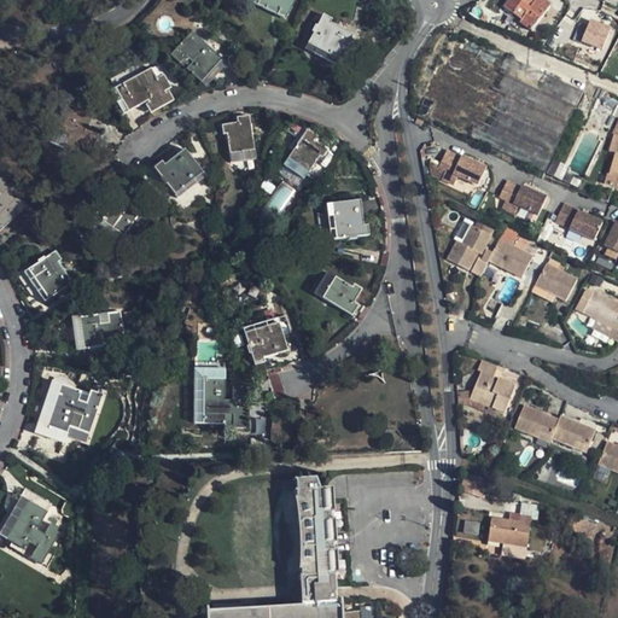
[(252,0),(286,17),(293,0),(252,0)]
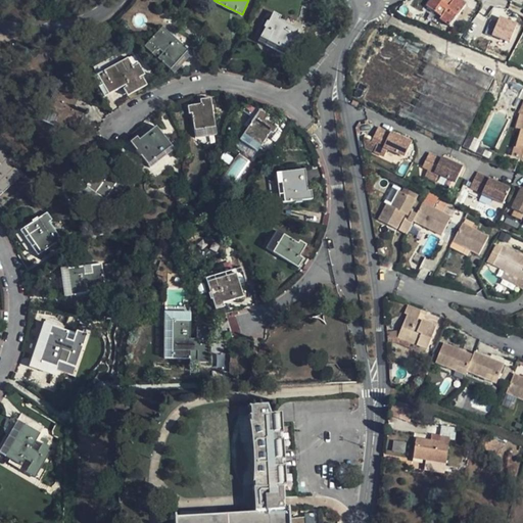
[(459,0),(430,0),(426,5),(441,16),(440,18),(450,26),(466,4),(459,0)]
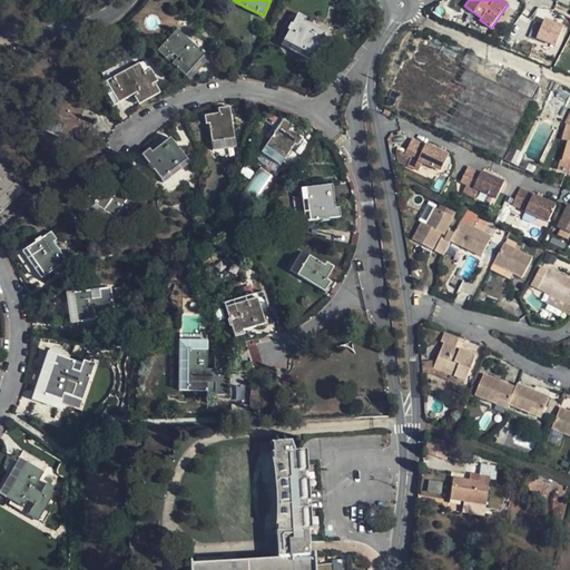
[(294,47),(312,56),(323,32),(295,17),(281,46),(292,51),(294,47)]
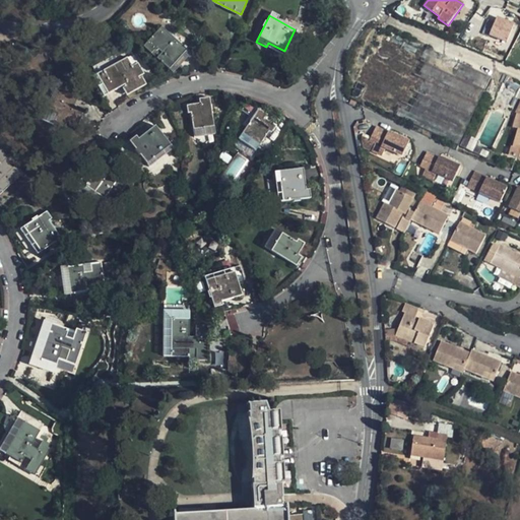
[(498,17),(491,35),(506,41),(513,23),(498,17)]
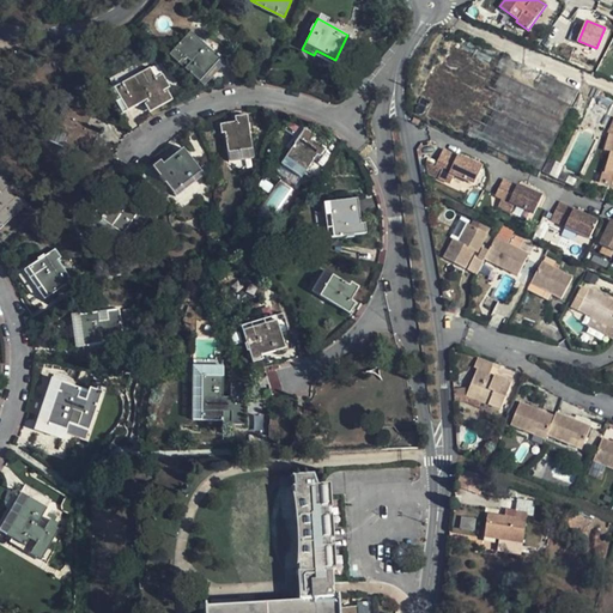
[(204,44),(189,31),(169,54),(176,62),(183,56),(204,76),(224,53),(210,38),(204,44)]
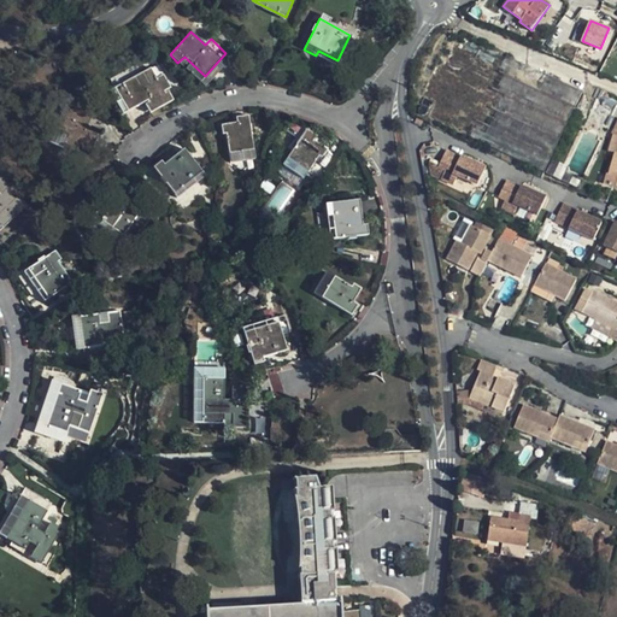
[(544,172),(581,92),(452,31),(422,95),(435,103),(428,117),(544,172)]
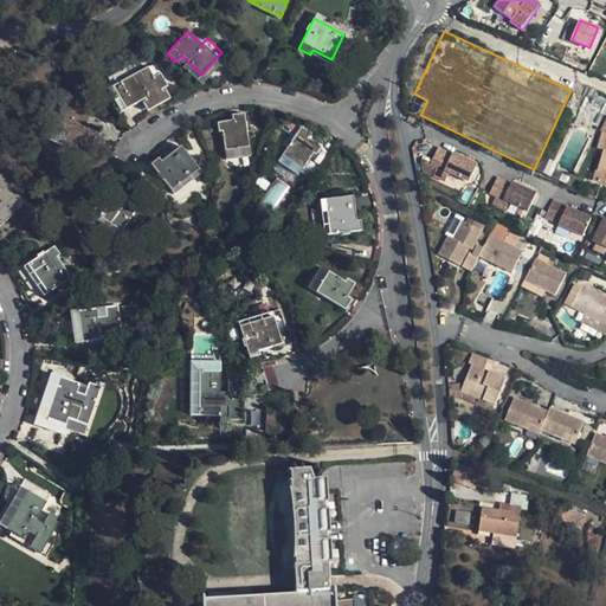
[(329,64),(331,59),(313,50),(310,55),(329,64)]
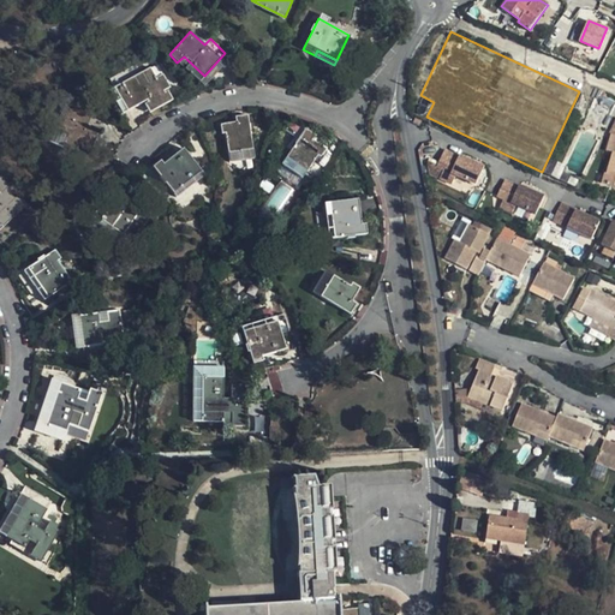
[(113,88),(126,112),(169,88),(162,75),(155,78),(149,69),(113,88)]
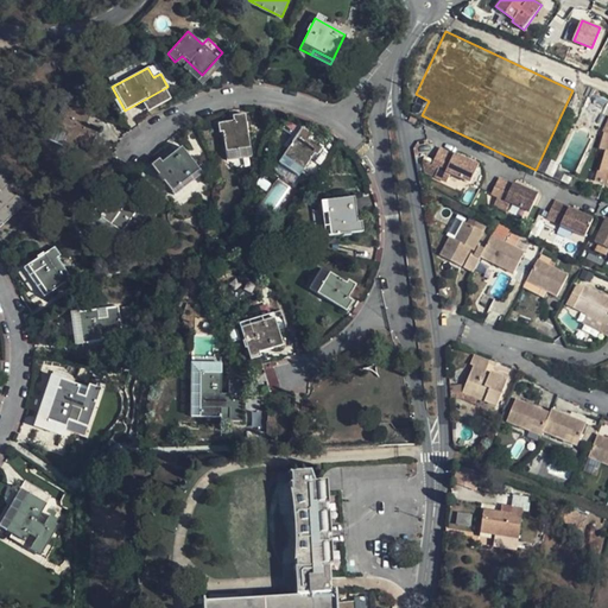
[(120,113),(125,111),(112,87),(107,89),(120,113)]
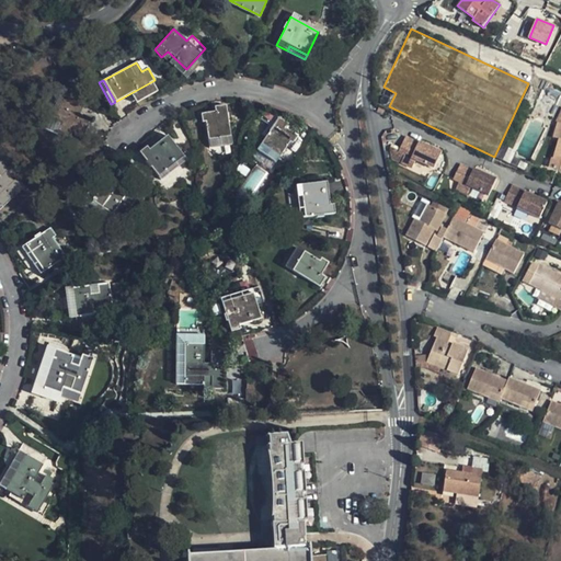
[(59,127),(56,136),(67,141),(71,132),(82,137),(86,128),(75,124),(87,96),(61,87),(50,114),(44,111),(37,128),(44,132),(47,122),(59,127)]
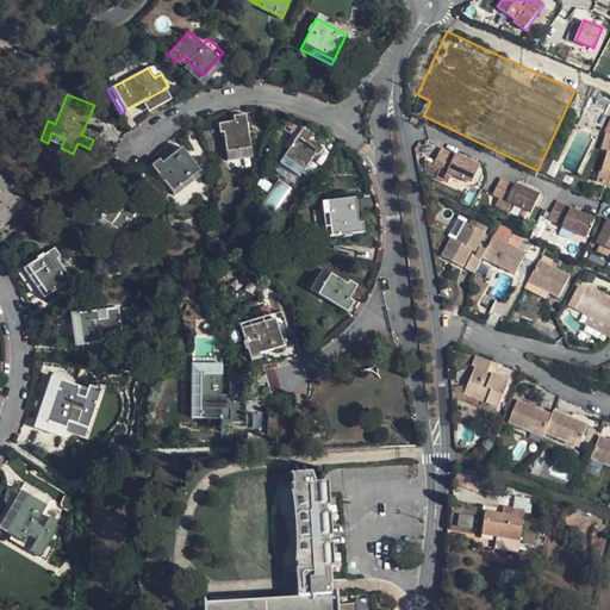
[(226,161),(250,157),(246,119),(217,124),(218,134),(222,134),(226,161)]
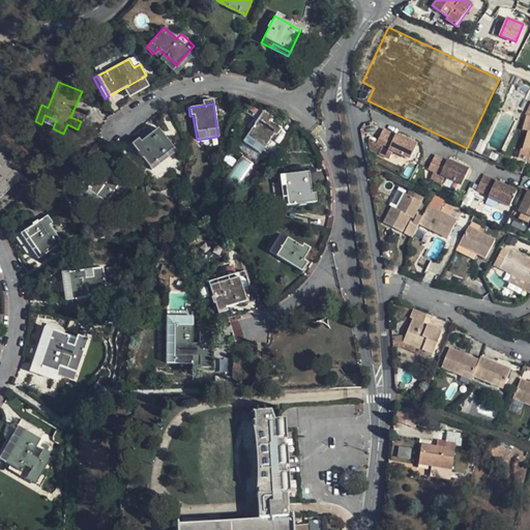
[(241,142),(259,153),(273,135),(275,136),(281,129),(269,121),(271,118),(259,109),(248,123),(253,126),(241,142)]
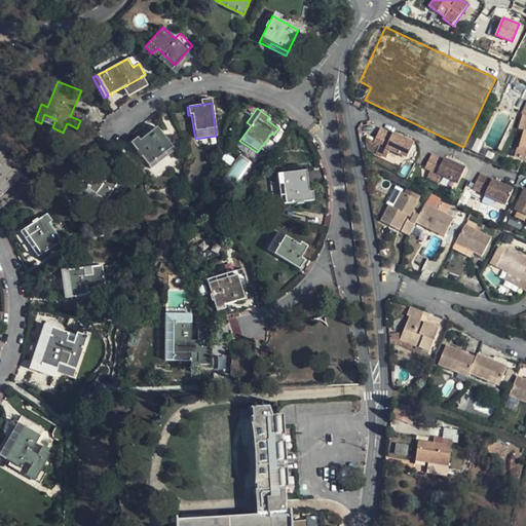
[(41,123),(52,127),(55,119),(44,114),(41,123)]
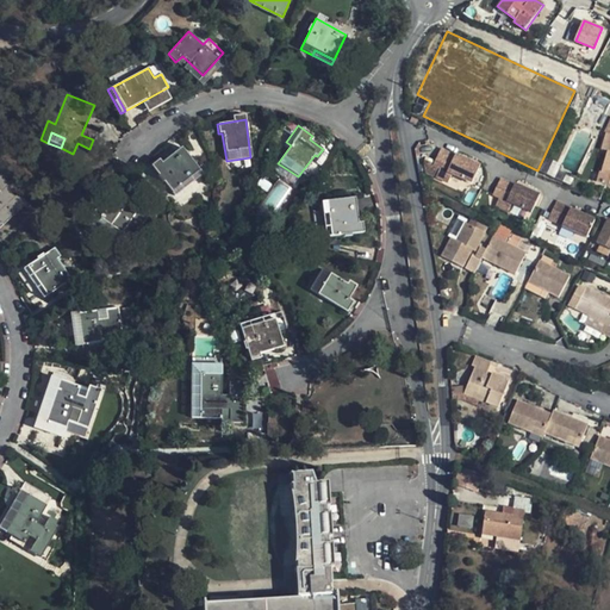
[(609,135),(605,135),(602,150),(608,153),(602,174),(599,173),(597,182),(609,186),(609,135)]
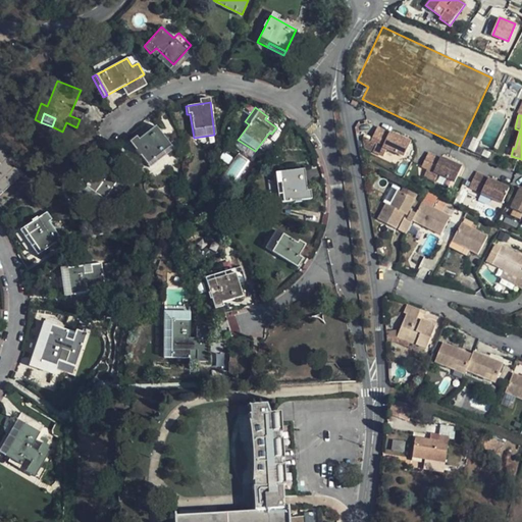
[(148,168),(177,145),(171,138),(167,142),(155,126),(131,145),(148,168)]
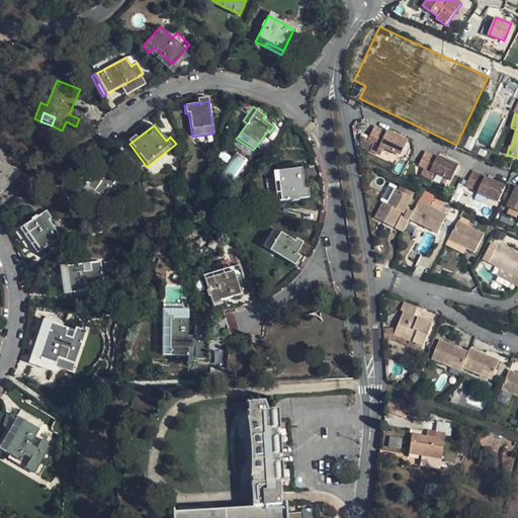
[(400,155),(406,143),(399,140),(400,137),(387,132),(385,131),(385,132),(373,125),(368,136),(367,139),(372,142),(369,150),(379,155),(382,148),(400,155)]
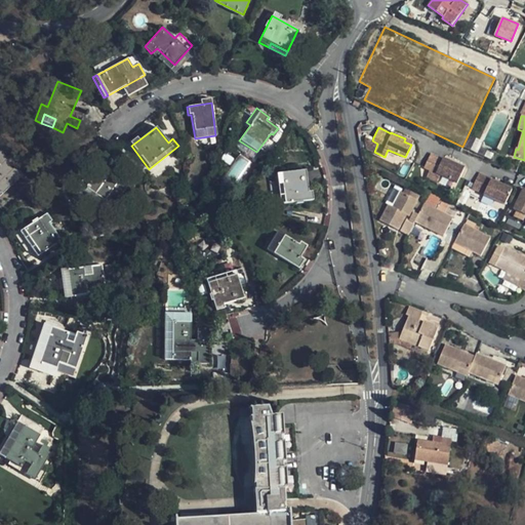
[(237,182),(250,162),(240,155),(227,174),(237,182)]
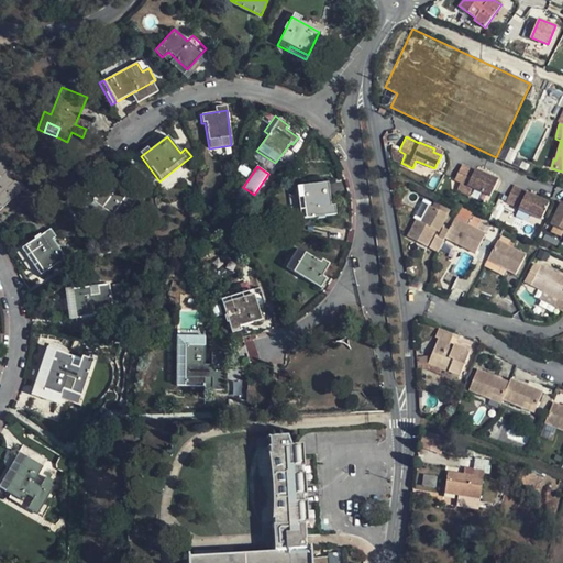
[(473,173),(460,166),(453,179),(452,180),(459,184),(455,191),(465,197),(470,188),(487,197),(494,184),(487,180),(488,178),(474,170),(473,173)]
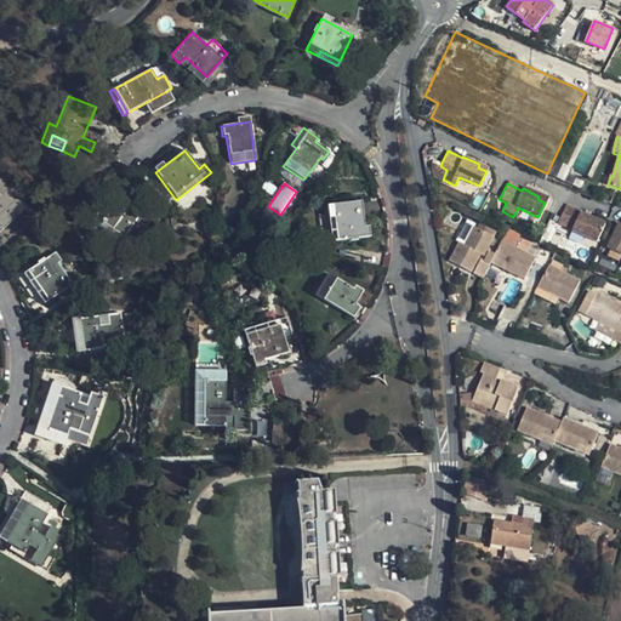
[(130,250),(153,217),(142,210),(141,214),(129,206),(131,203),(120,195),(106,216),(98,211),(89,224),(96,232),(98,228),(130,250)]
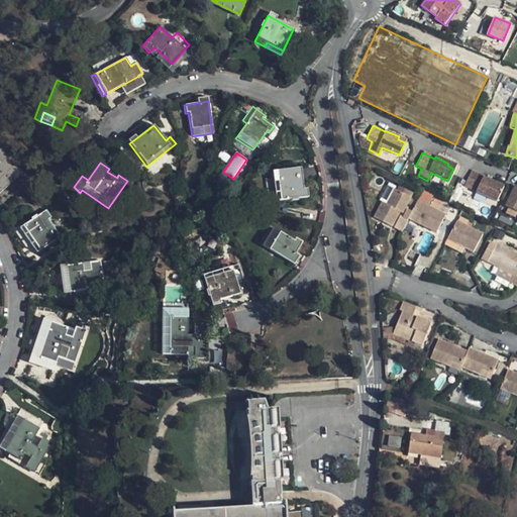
[(305,198),(300,168),(272,172),(276,201),(305,198)]
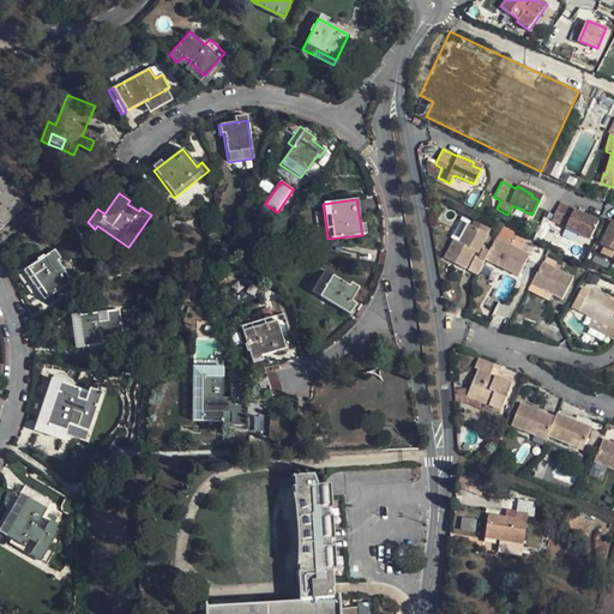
[(572,209),(558,202),(553,214),(549,220),(564,226),(563,228),(588,240),(596,222),(571,211),(572,209)]
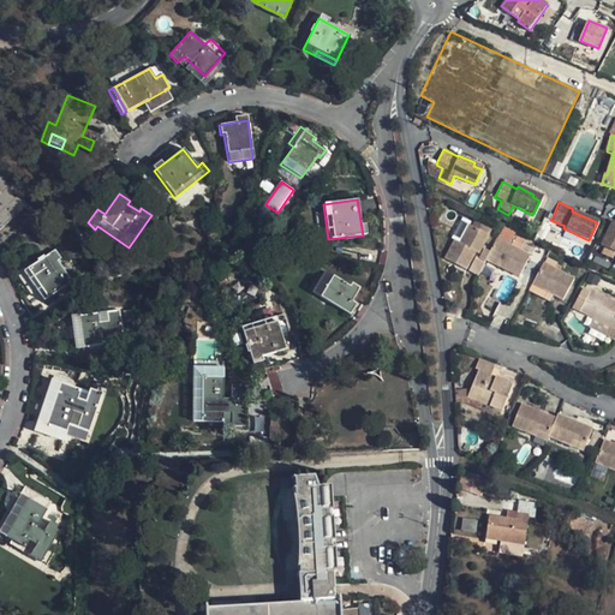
[(614,219),(614,222),(611,221),(599,246),(614,252),(614,219)]
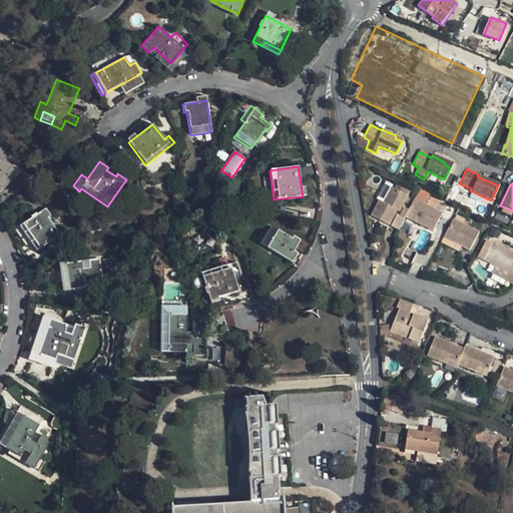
[(384,203),(392,187),(387,185),(379,200),(384,203)]
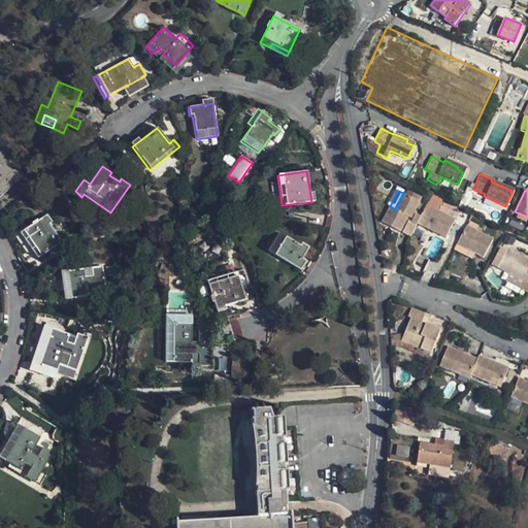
[(420,202),(403,193),(395,209),(390,206),(382,222),(400,231),(408,217),(411,218),(420,202)]
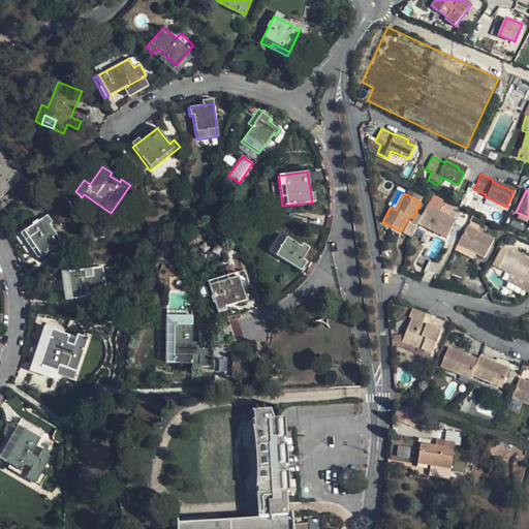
[(423,217),(422,219),(431,224),(428,229),(446,239),(456,219),(428,205),(423,217)]
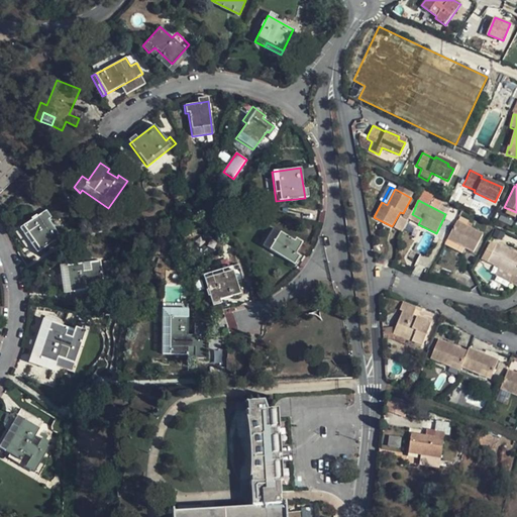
[(409,219),(412,214),(413,212),(407,209),(403,218),(400,216),(394,228),(402,232),(409,219)]
